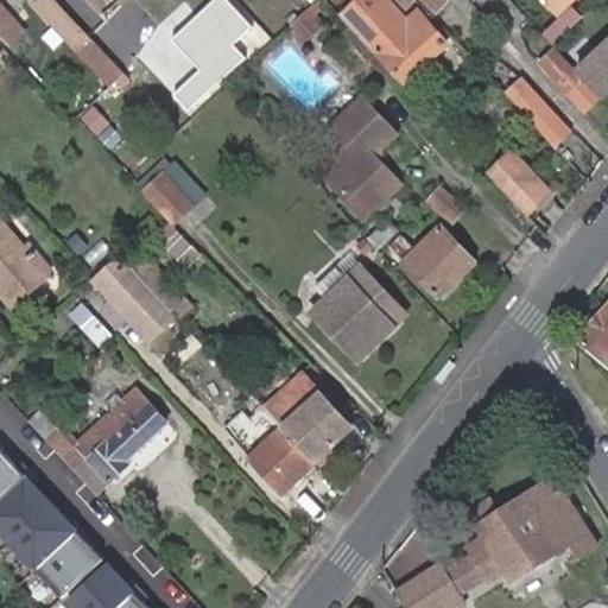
[(0,0),(0,35),(12,48),(27,35),(0,6),(0,0)]
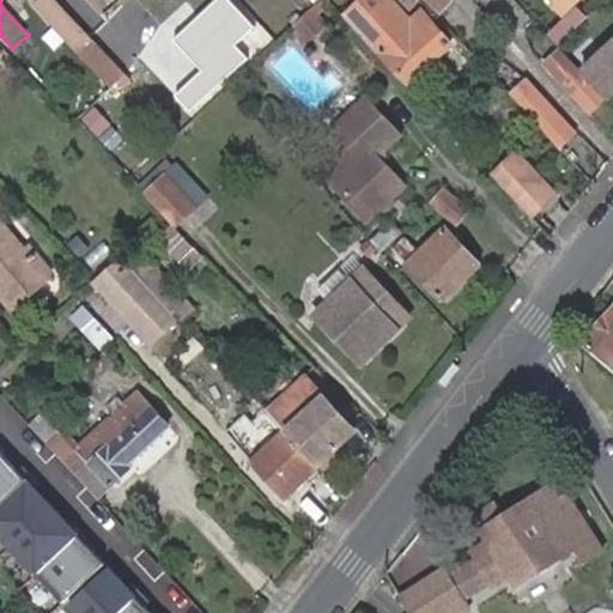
[(105,78),(114,87),(128,74),(58,0),(38,0),(36,4),(105,78)]
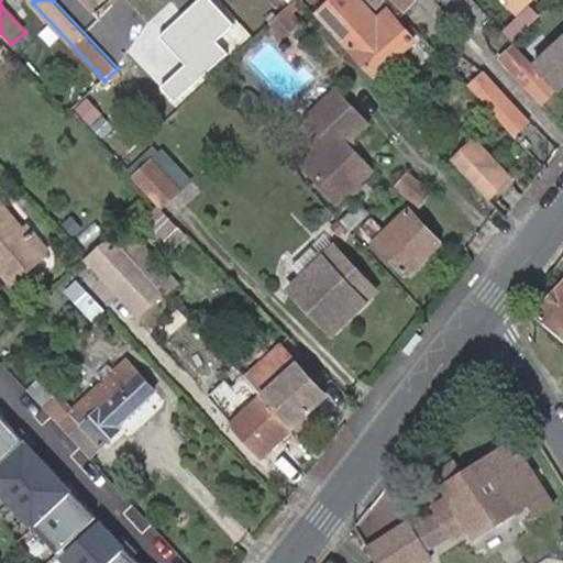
[(234,24),(211,0),(195,0),(157,36),(185,65),(162,87),(175,101),(225,54),(214,42),(234,24)]
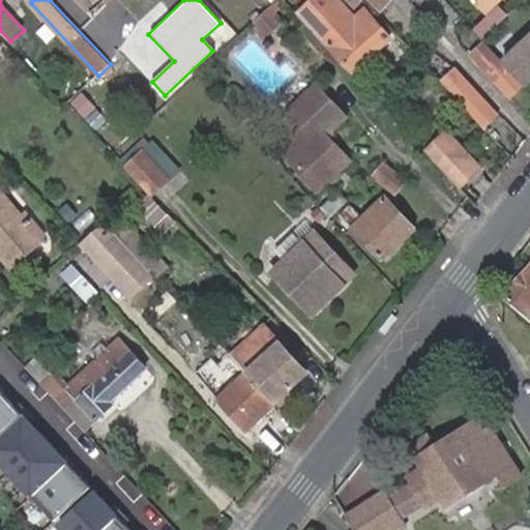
[(308,0),(297,11),(308,23),(326,8),(317,0),(308,0)]
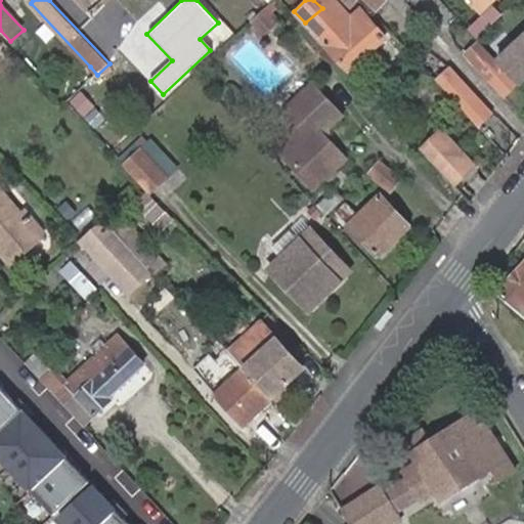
[(313,0),(322,8),(305,23),(347,69),(381,36),(358,10),(346,22),(326,0),(313,0)]
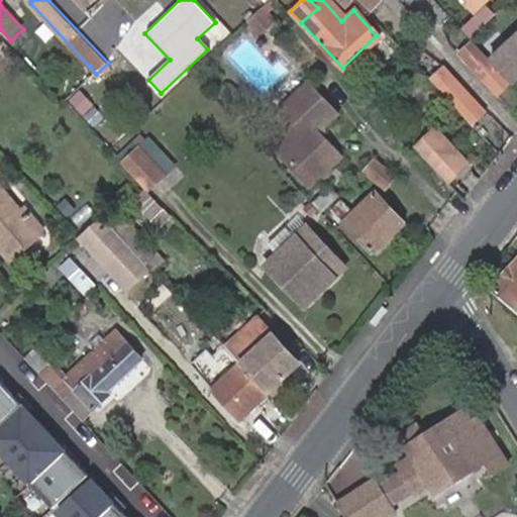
[(466,0),(474,8),(482,0),(466,0)]
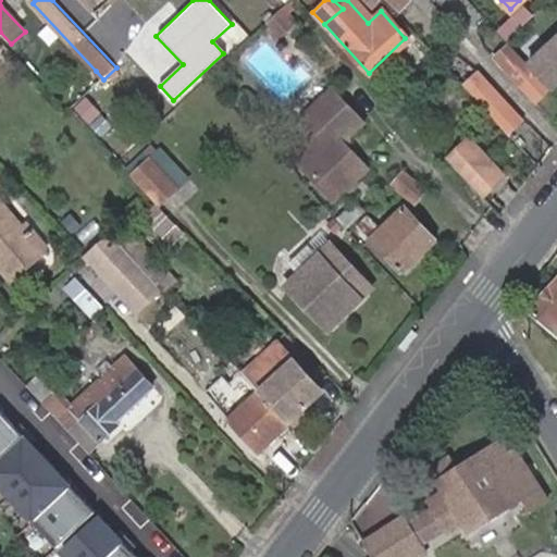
[(284,7),(262,27),(279,42),(299,23),(284,7)]
